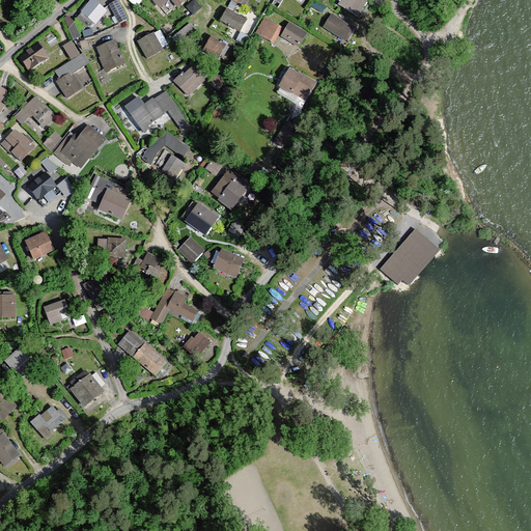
[(102,11),(85,0),(74,17),(90,28),(102,11)]
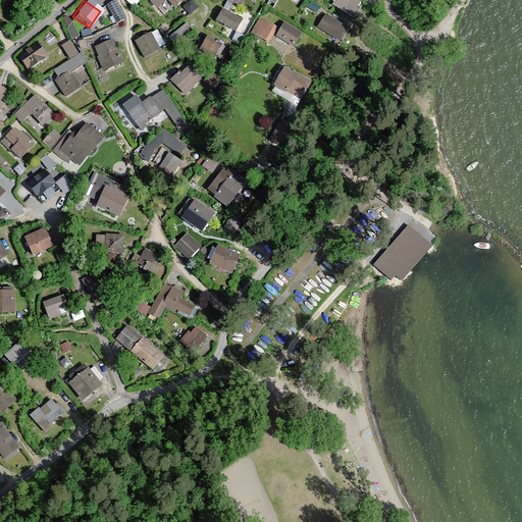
[(148,0),(157,10),(167,1),(174,9),(185,0),(148,0)]
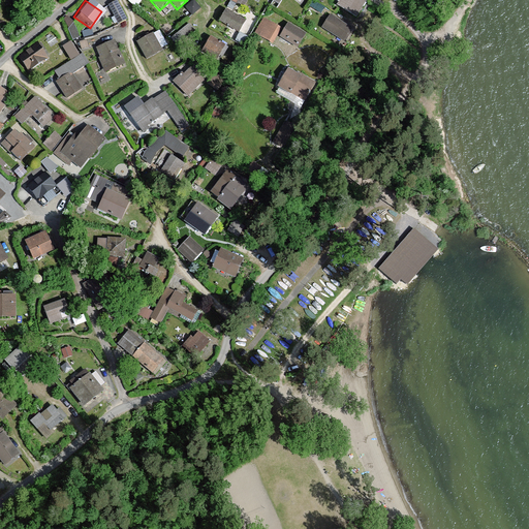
[(367,2),(363,0),(339,0),(337,5),(358,18),(367,2)]
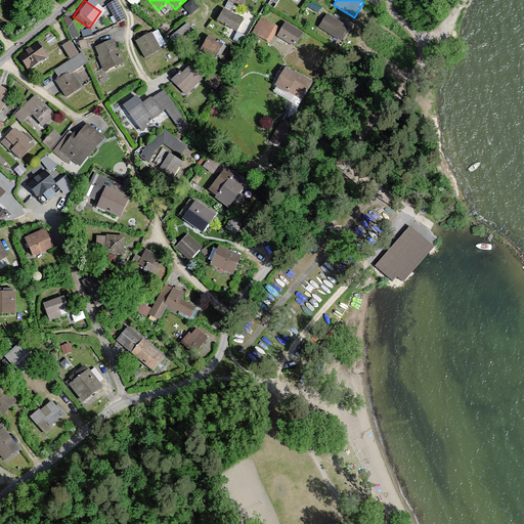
[(114,1),(104,5),(115,25),(123,19),(114,1)]
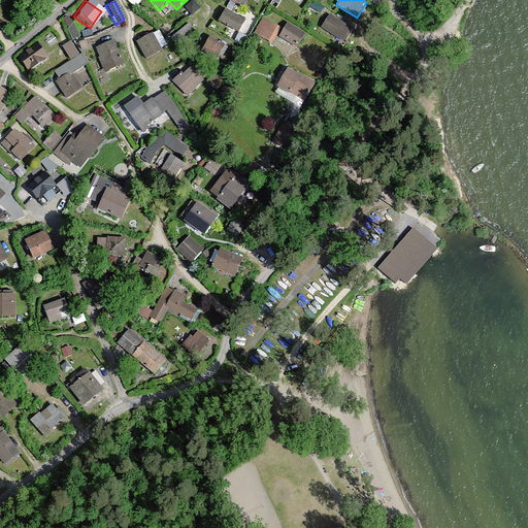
[(222,9),(215,24),(234,34),(242,19),(222,9)]
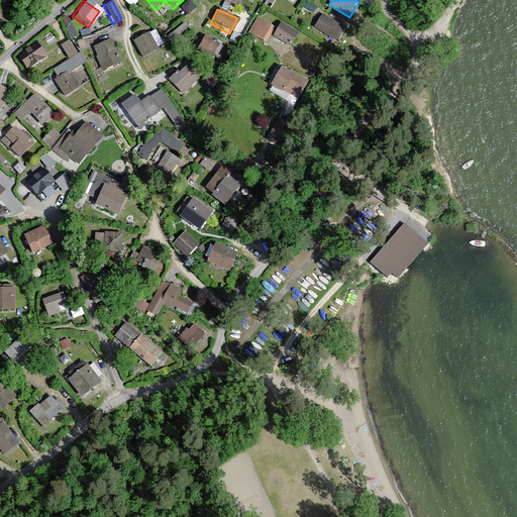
[(277,26),(256,15),(247,31),(268,41),(271,35),(277,26)]
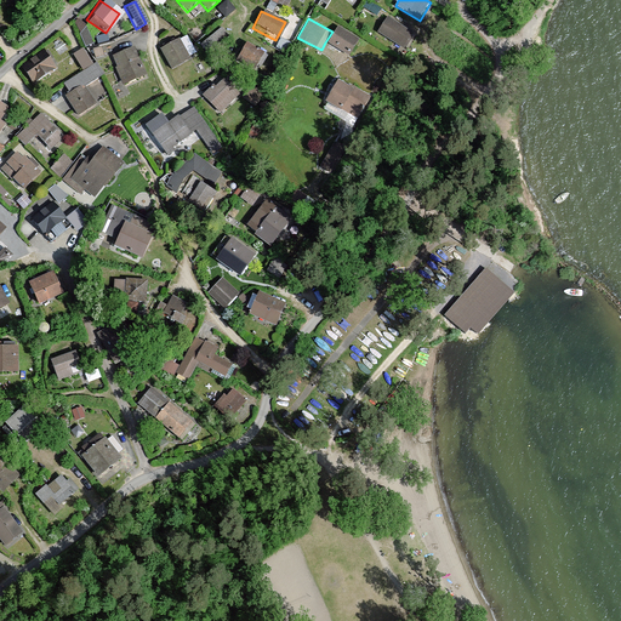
[(386,22),(377,35),(403,51),(411,38),(386,22)]
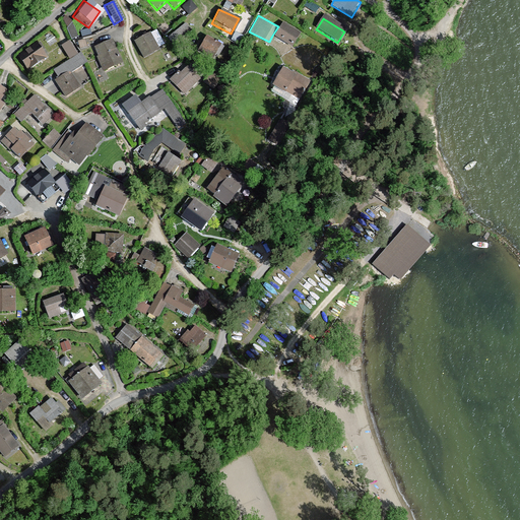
[(186,21),(170,34),(175,41),(192,28),(186,21)]
